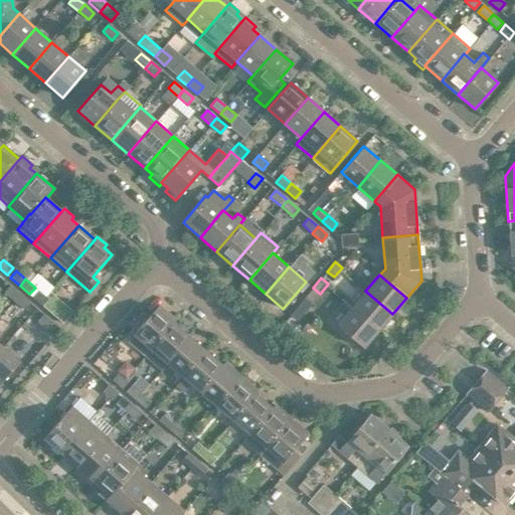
[(13,301),(19,294),(10,286),(4,293),(13,301)]
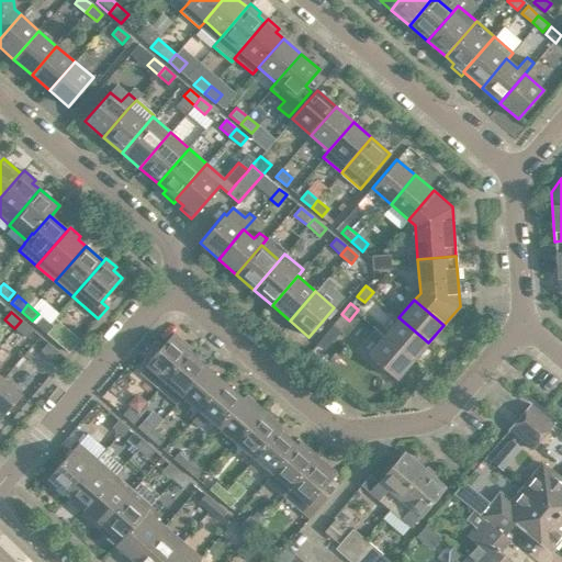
[(339,330),(349,321),(341,314),(333,324),(339,330)]
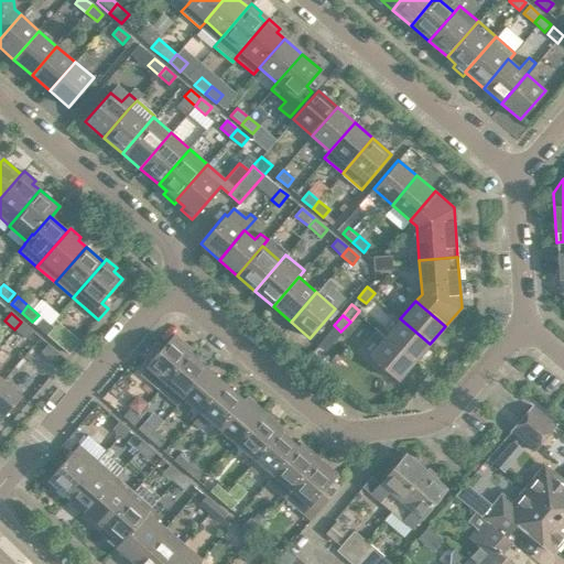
[(46,334),(53,327),(42,317),(35,325),(46,334)]
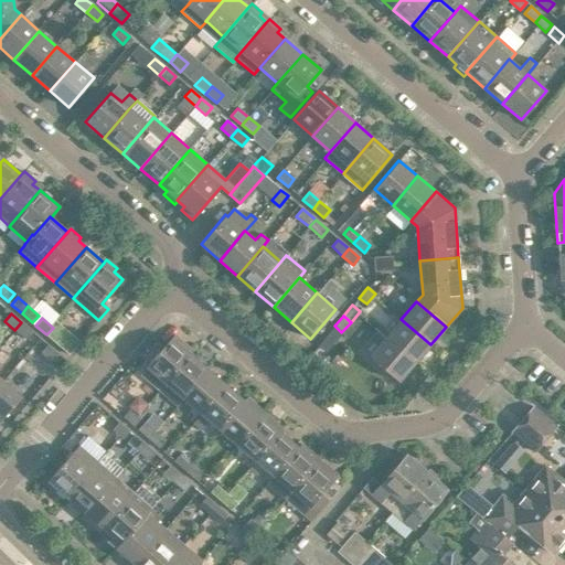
[(385,338),(415,363),(430,344),(401,319),(385,338)]
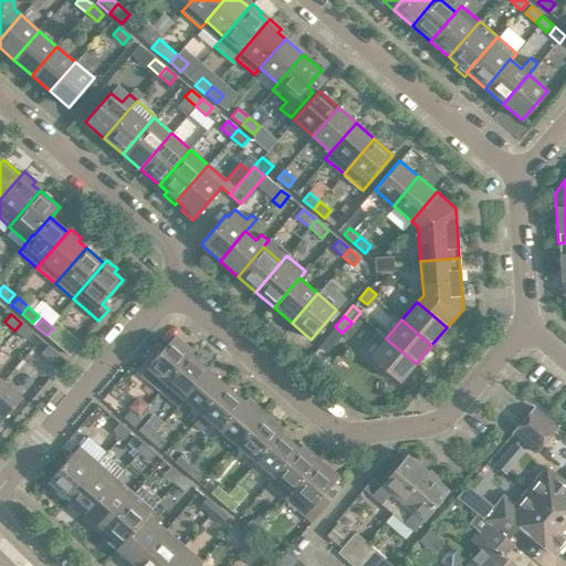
[(58,322),(53,328),(46,335),(69,355),(81,342),(58,322)]
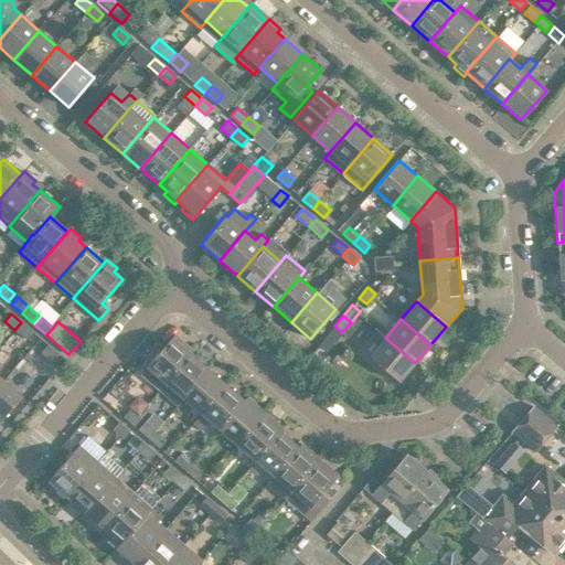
[(25,339),(32,331),(21,322),(14,330),(25,339)]
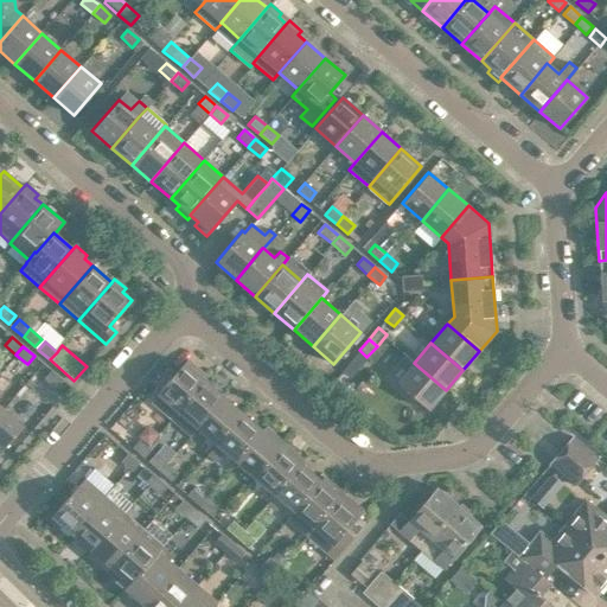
[(186,359),(157,394),(151,401),(171,419),(204,381),(196,374),(199,370),(186,359)]
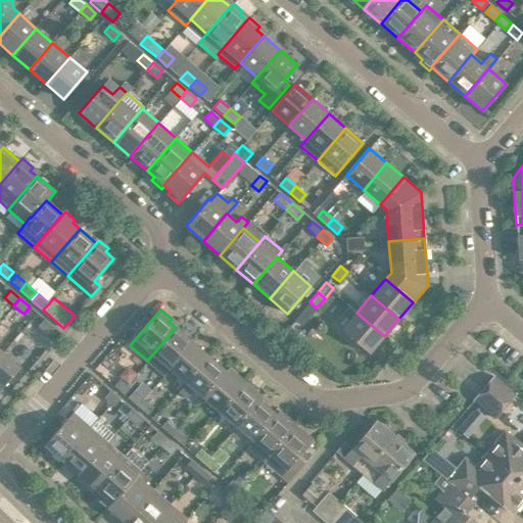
[(384,336),(357,313),(341,330),(369,353),(384,336)]
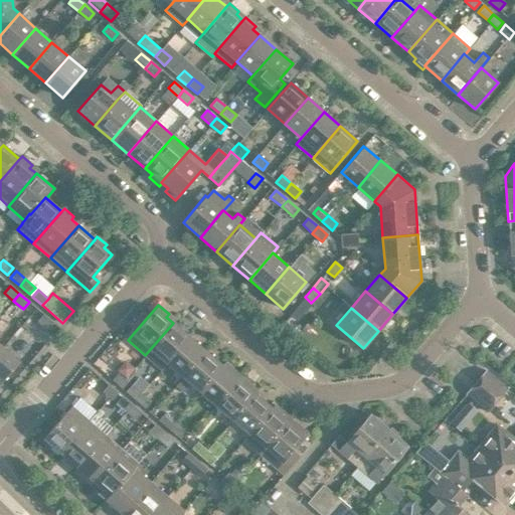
[(47,330),(53,323),(43,314),(37,321),(47,330)]
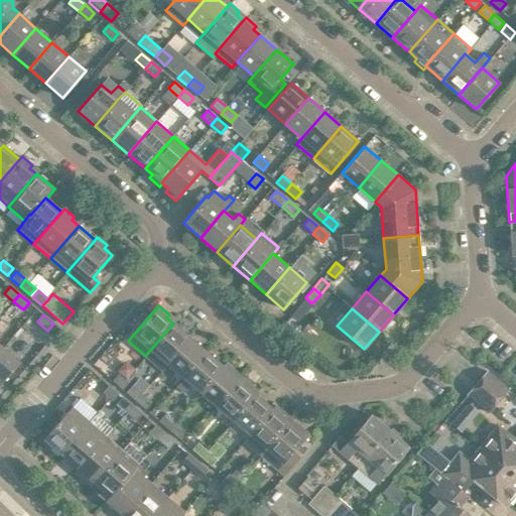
[(161,370),(167,364),(189,338),(173,324),(145,356),(161,370)]
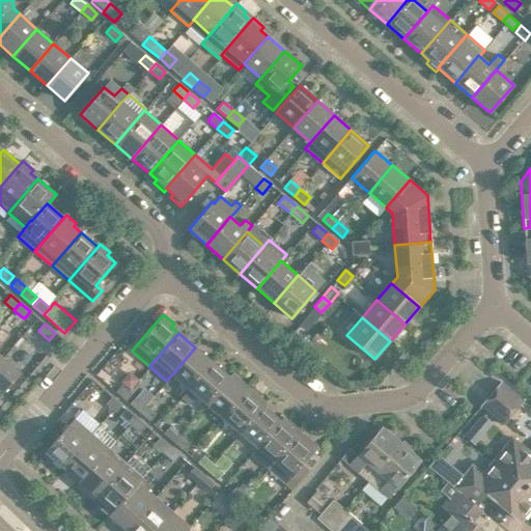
[(172,374),(189,389),(213,362),(195,347),(172,374)]
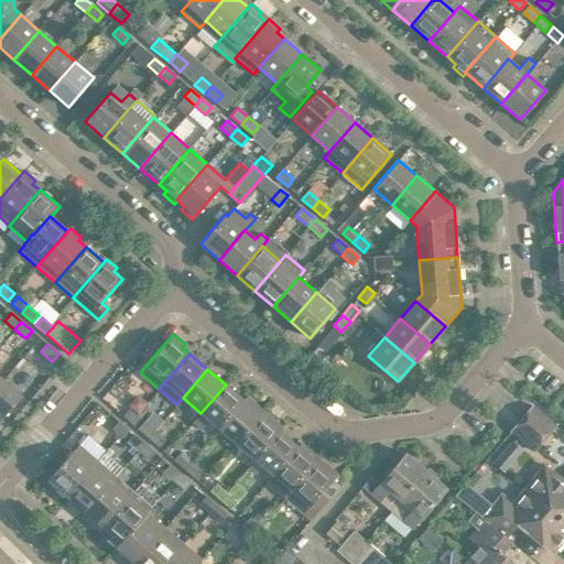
[(2,380),(0,382),(0,420),(22,396),(2,380)]
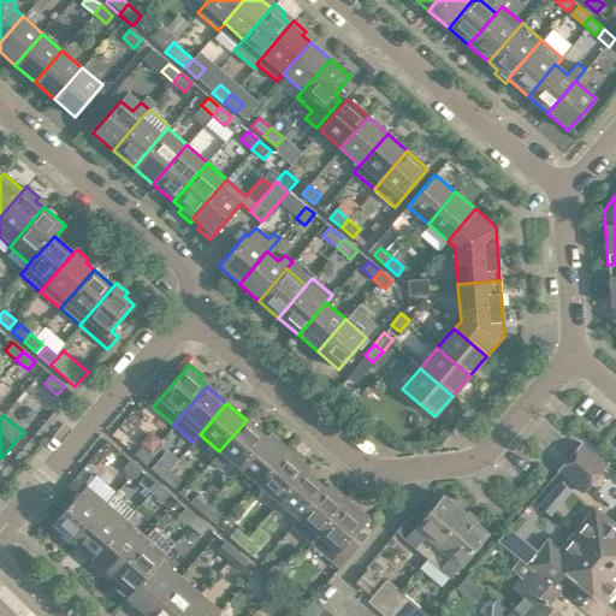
[(226,458),(238,468),(266,437),(266,436),(247,420),(219,451),(211,462),(218,468),(226,458)]
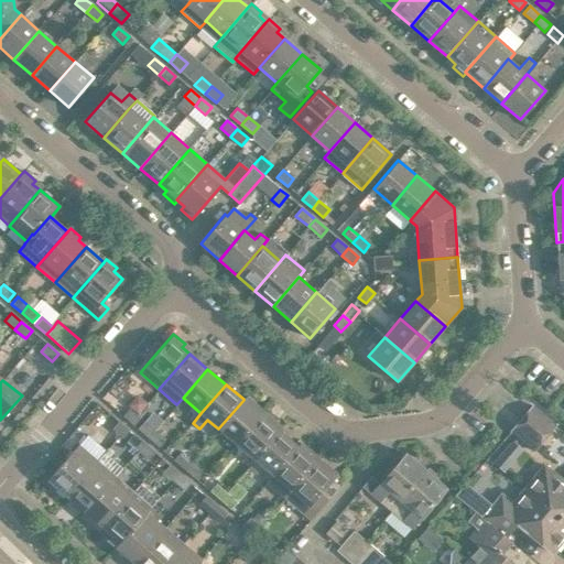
[(243,399),(243,400),(218,429),(237,444),(261,415),(253,409),(257,405),(246,396),(243,399)]
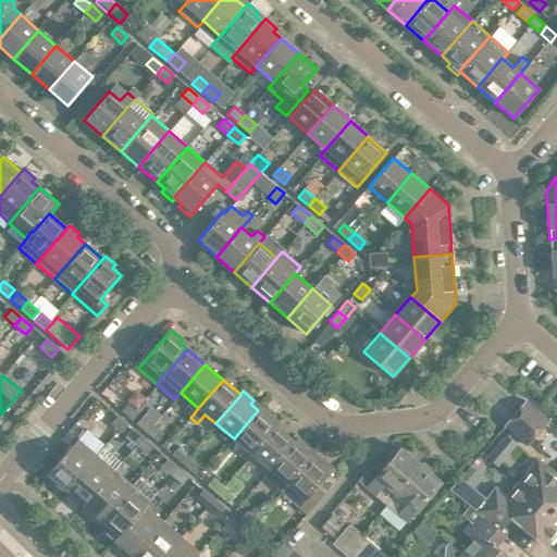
[(537,432),(548,420),(525,400),(515,412),(537,432)]
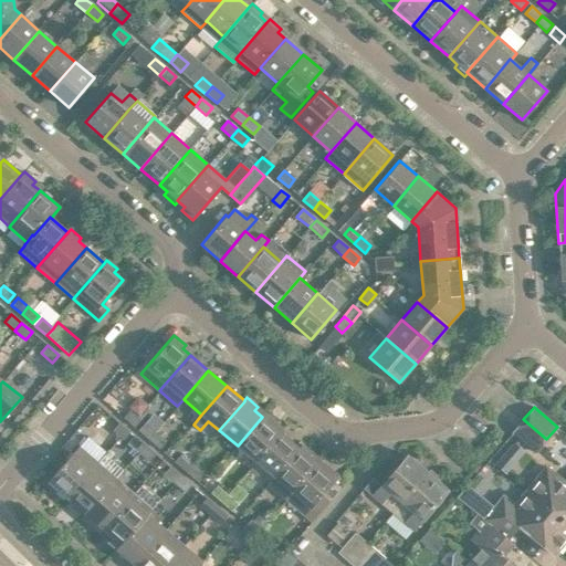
[(130,423),(137,417),(129,410),(123,418),(130,423)]
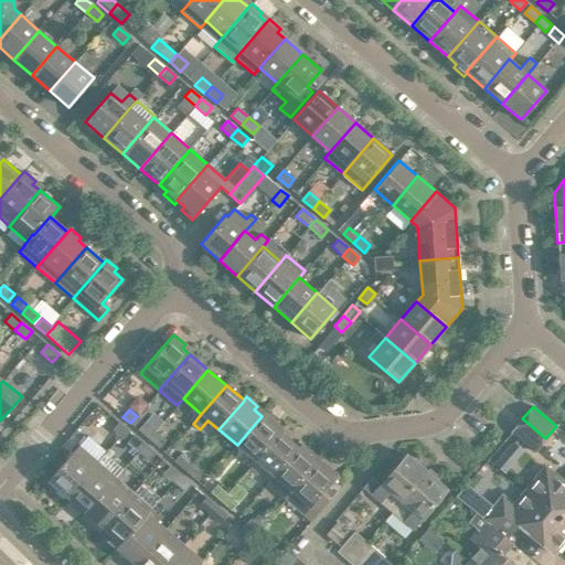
[(237,445),(255,460),(280,432),(273,425),(276,422),(265,413),(262,416),(237,445)]
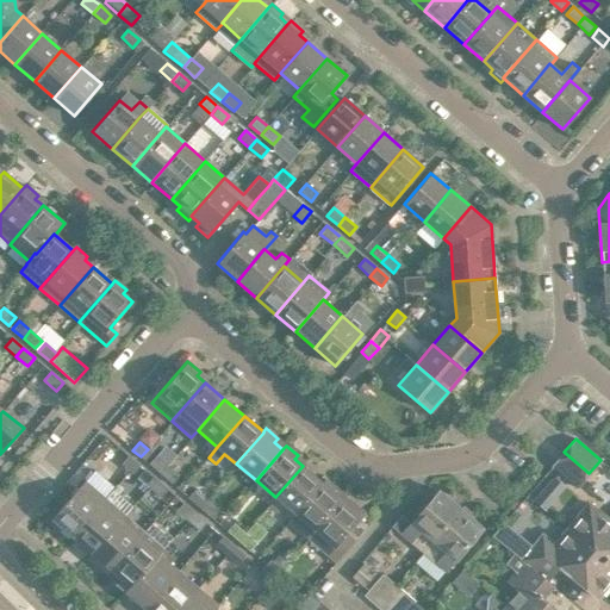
[(577,487),(589,473),(564,452),(552,465),(577,487)]
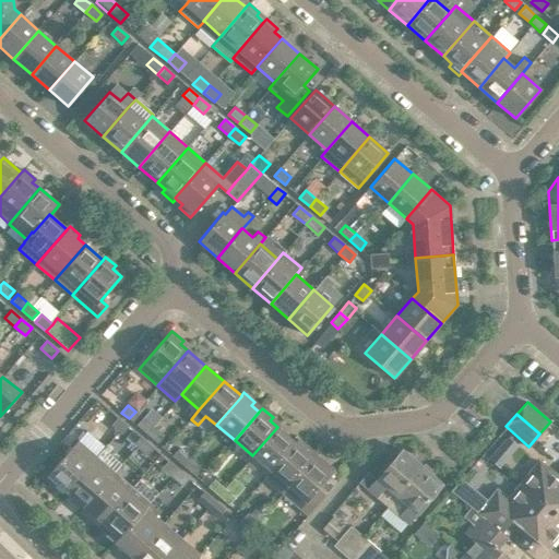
[(119,431),(125,424),(118,417),(111,425),(119,431)]
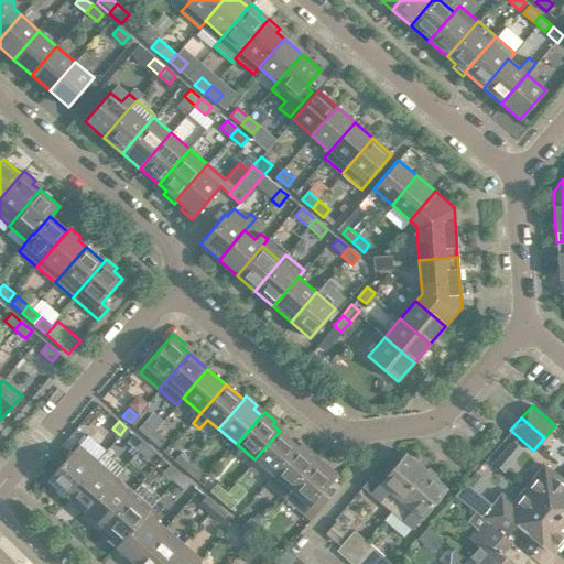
[(149,438),(155,431),(144,421),(138,429),(149,438)]
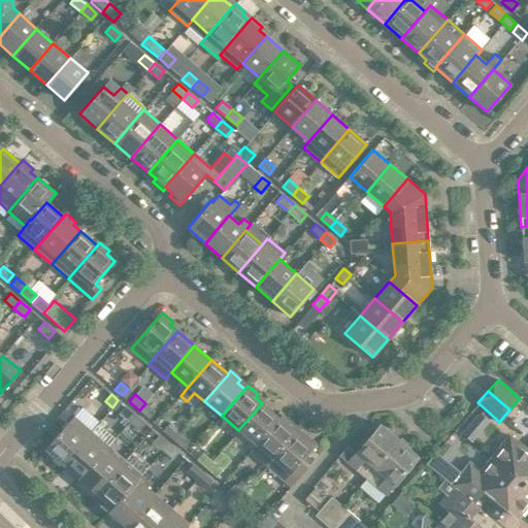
[(150,419),(155,411),(145,403),(139,410),(150,419)]
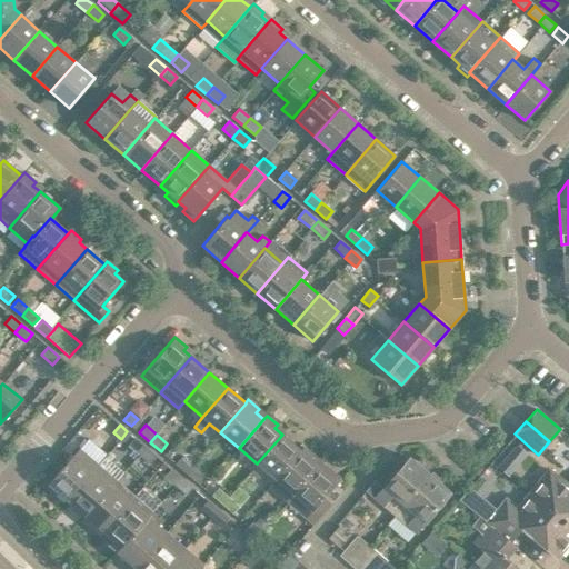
[(300,450),(282,435),(257,463),(258,465),(250,472),(258,479),(265,470),(276,479),(300,450)]
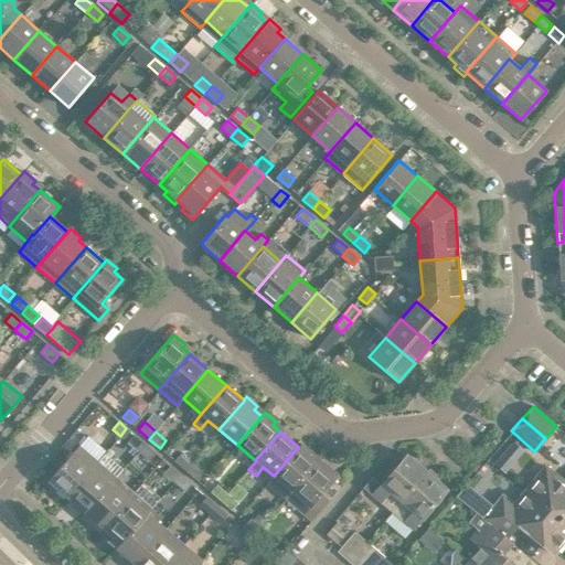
[(138,451),(145,445),(134,435),(127,443),(138,451)]
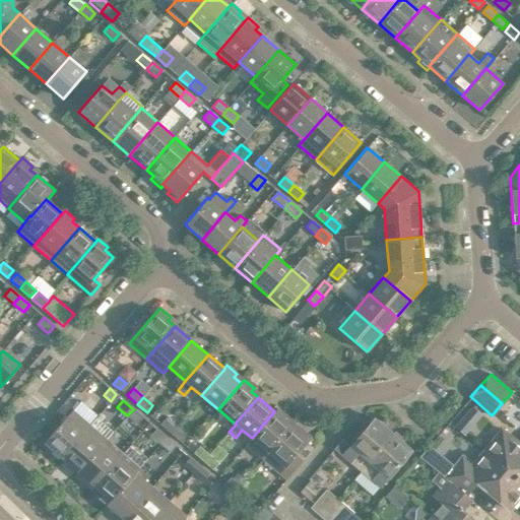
[(274,411),(252,438),(246,445),(263,459),(291,426),(284,419),(286,416),(277,408),(274,411)]
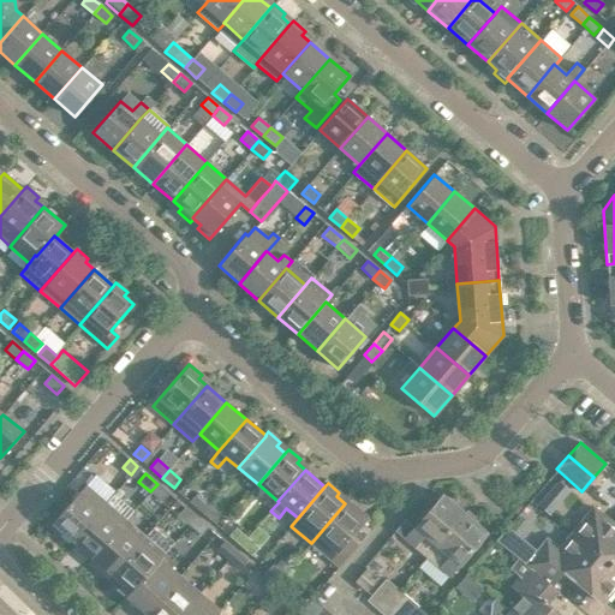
[(85,484),(79,493),(52,524),(72,542),(106,502),(85,484)]
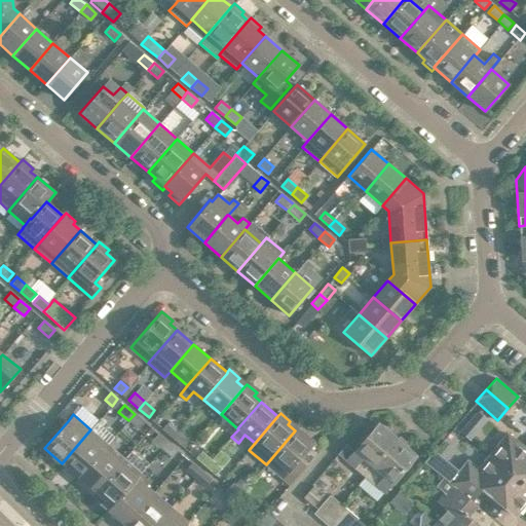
[(139,429),(145,422),(135,414),(128,420),(139,429)]
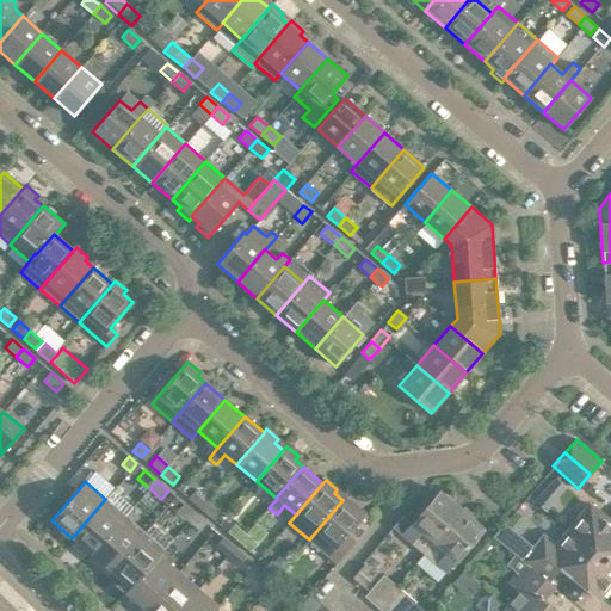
[(556,500),(543,489),(534,500),(547,511),(556,500)]
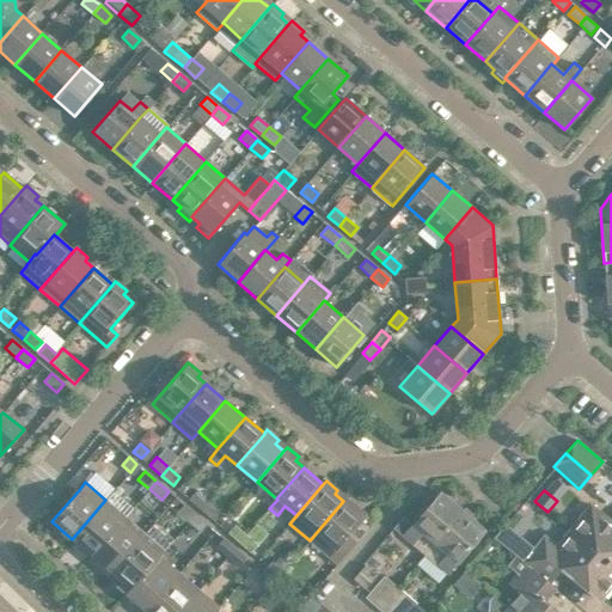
[(201,509),(208,501),(196,491),(189,500),(201,509)]
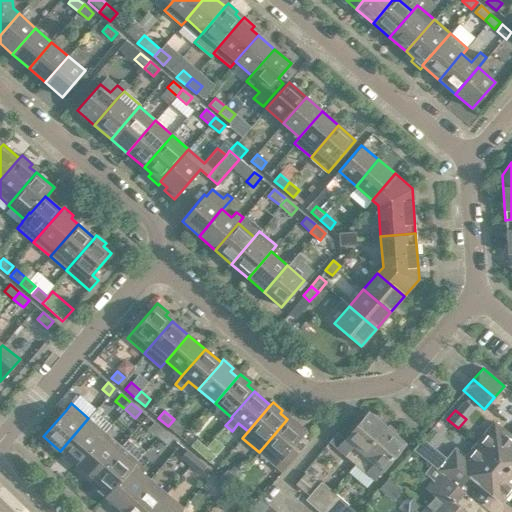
[(337,432),(329,441),(355,464),(386,427),(368,411),(344,439),(337,432)]
